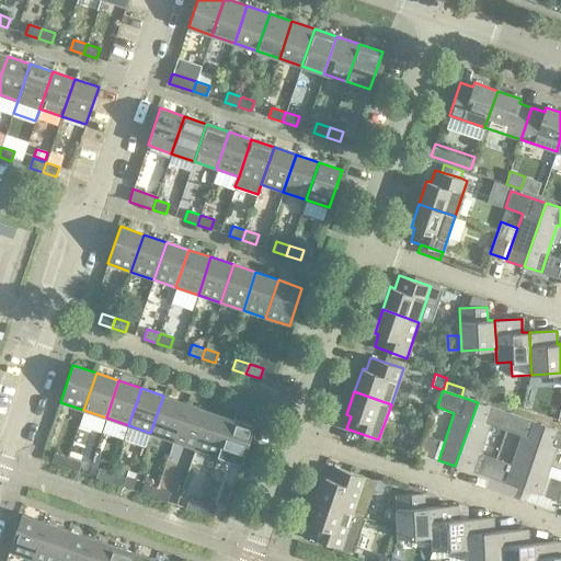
[(489,391),(487,396),(501,401),(503,396),(489,391)]
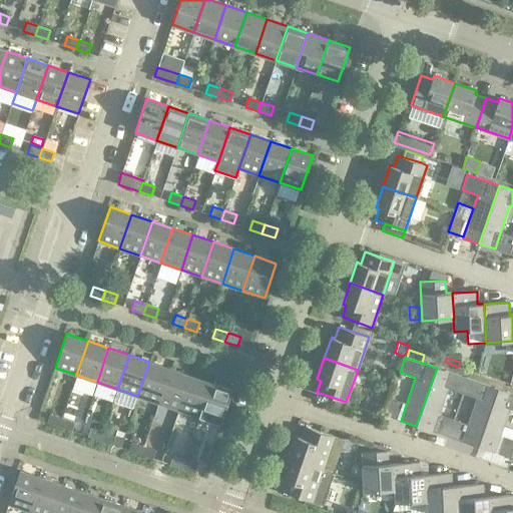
[(170,369),(149,362),(137,396),(158,403),(170,369)]
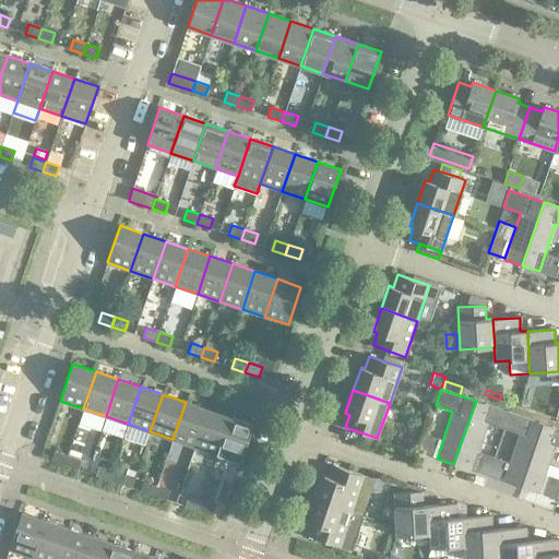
[(509,412),(476,401),(453,464),(471,471),(487,423),(503,428),(509,412)]
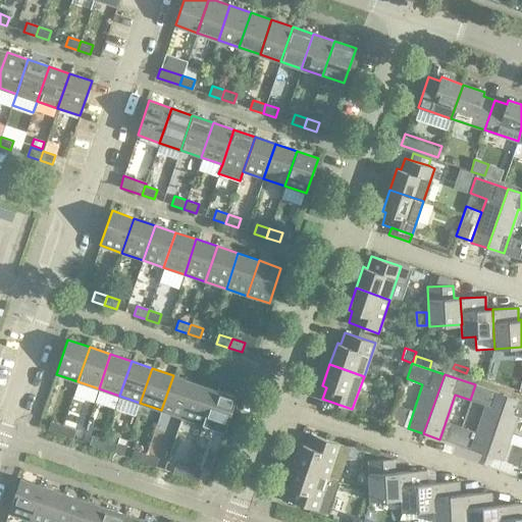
[(194,382),(173,375),(161,410),(181,417),(194,382)]
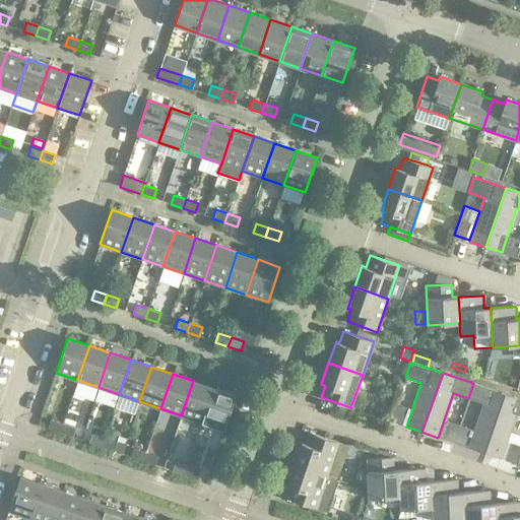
[(213,388),(193,381),(181,415),(202,423),(213,388)]
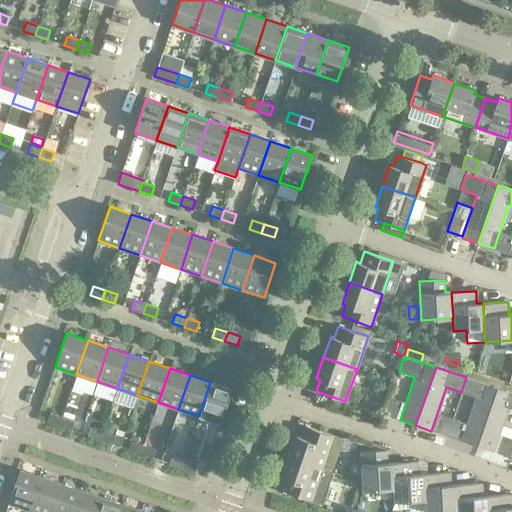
[(497,388),(466,377),(461,392),(476,397),(461,441),(477,446),(497,388)]
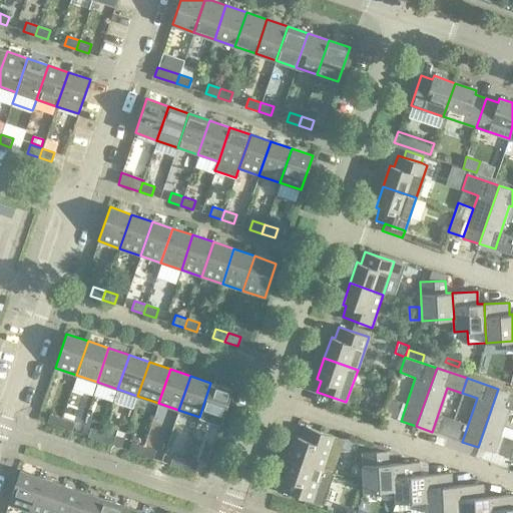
[(232,391),(210,383),(199,417),(220,425),(232,391)]
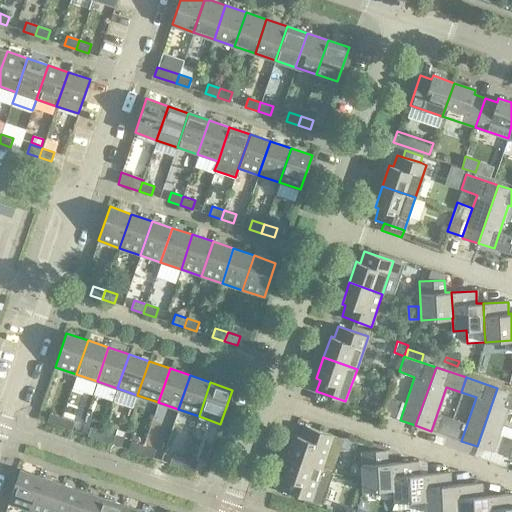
[(511,392),(497,388),(477,446),(493,451),(508,408),(511,409),(511,392)]
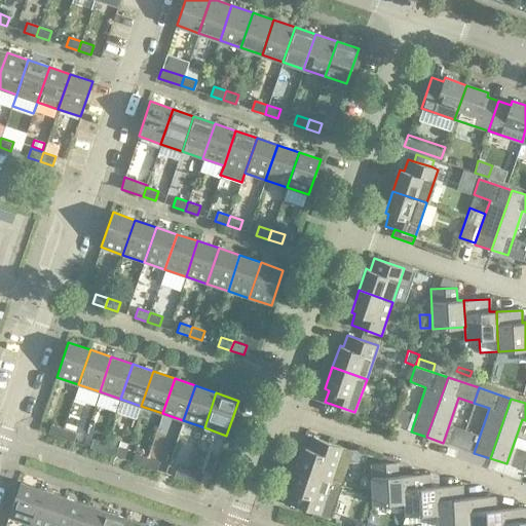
[(51,424),(48,434),(61,438),(64,428),(51,424)]
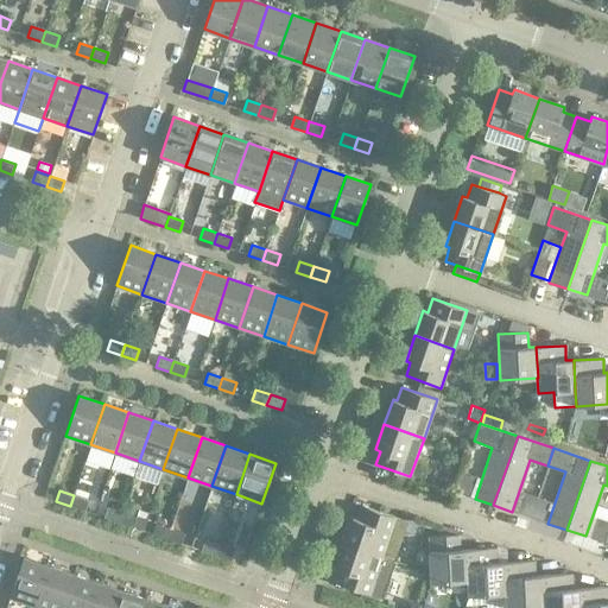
[(88,500),(74,495),(70,506),(84,511),(88,500)]
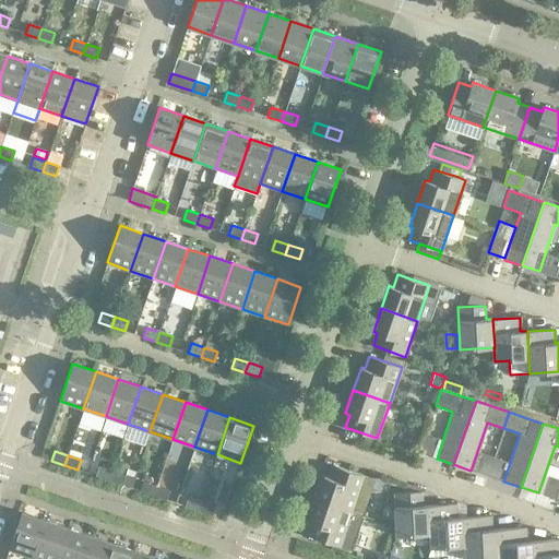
[(323,475),(316,499),(353,511),(365,475),(332,464),(328,477),(323,475)]
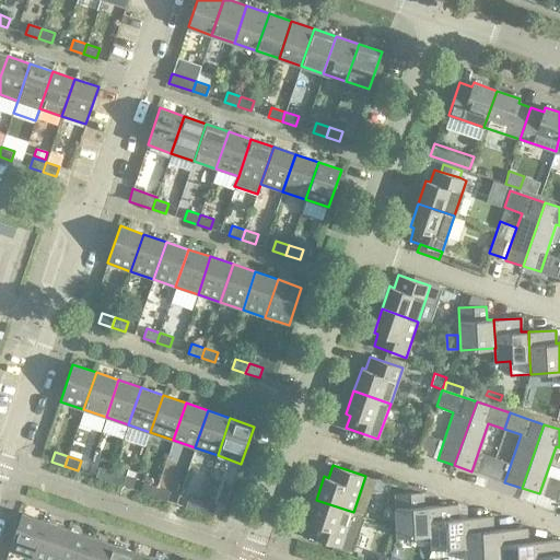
[(98,467),(95,476),(108,481),(112,471),(98,467)]
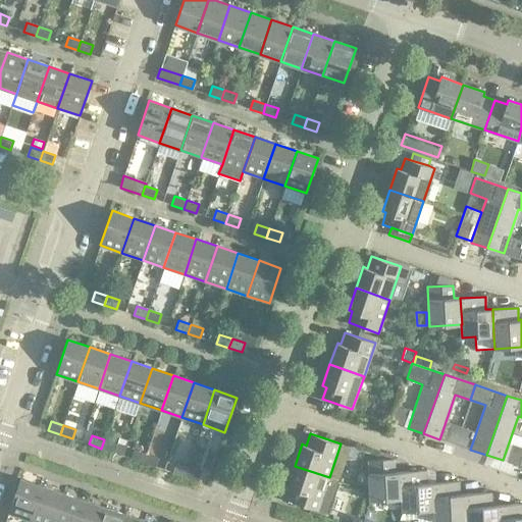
[(117,444),(104,439),(101,449),(114,453),(117,444)]
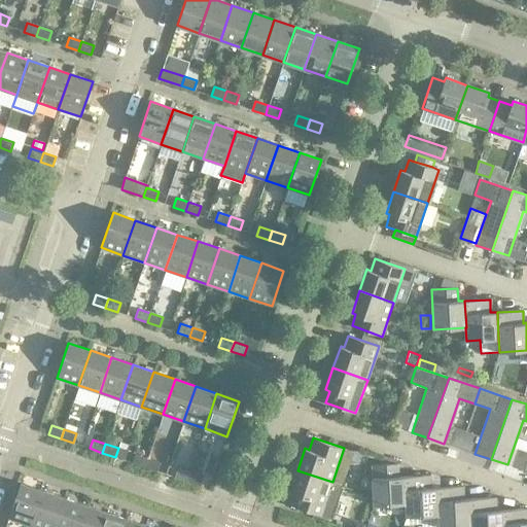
[(526,458),(526,451),(518,448),(512,466),(523,470),(526,458)]
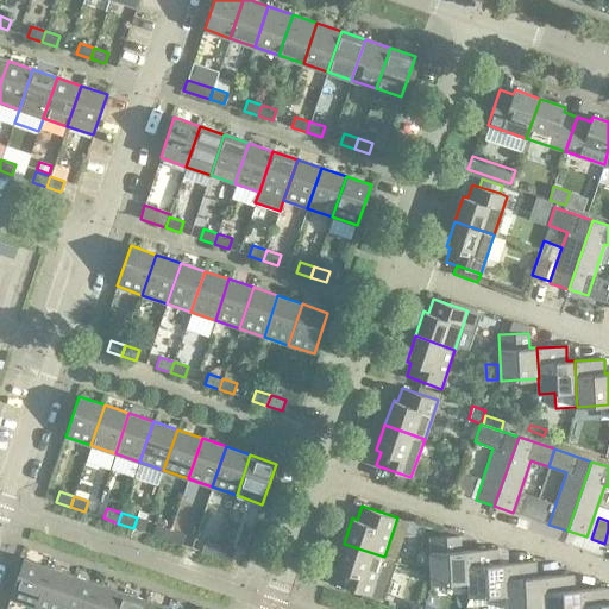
[(156,525),(152,534),(167,540),(170,529),(156,525)]
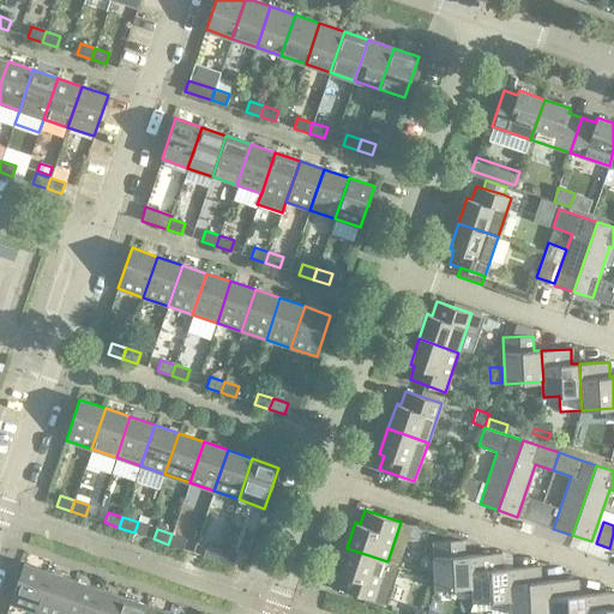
[(186,539),(172,534),(168,545),(184,549),(186,539)]
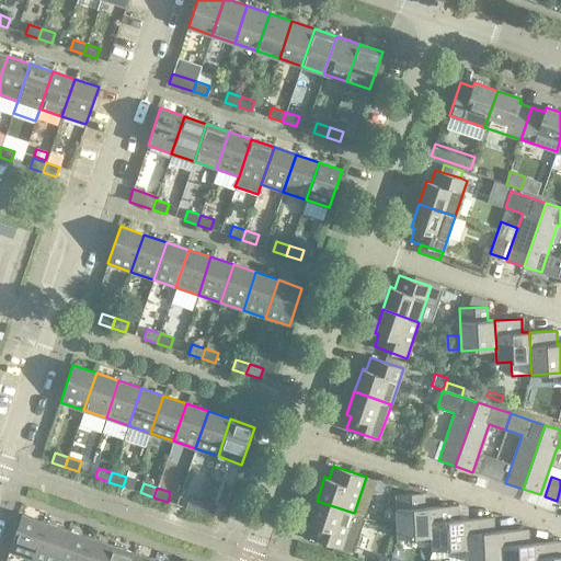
[(398,537),(432,536),(433,536),(431,506),(424,507),(423,493),(396,494),(398,537)]
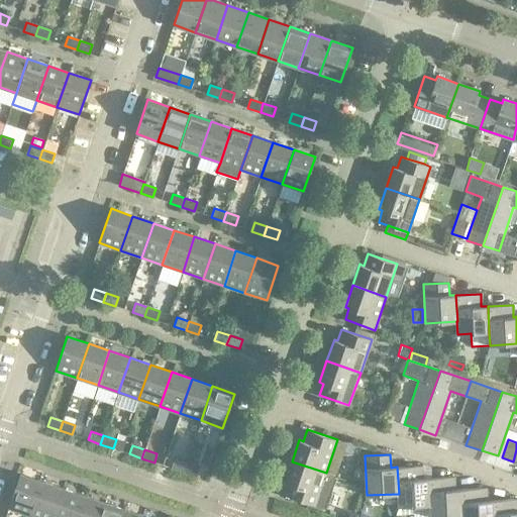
[(174,459),(171,468),(183,473),(186,463),(174,459)]
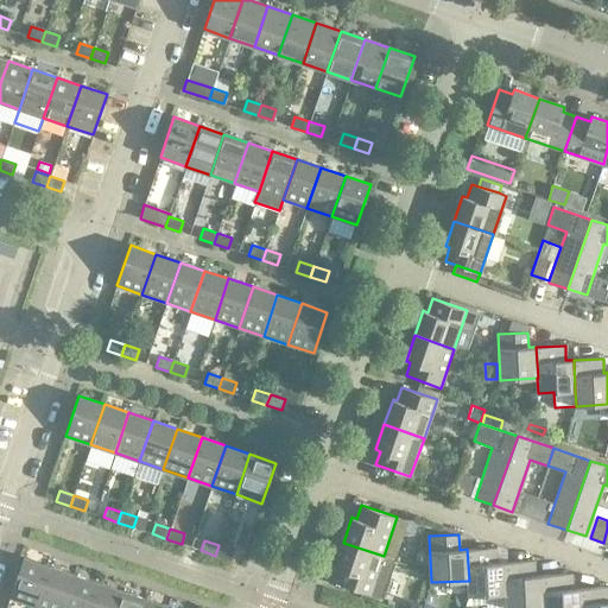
[(384,556),(343,543),(335,568),(340,569),(335,583),(381,599),(394,561),(382,556),(384,556)]
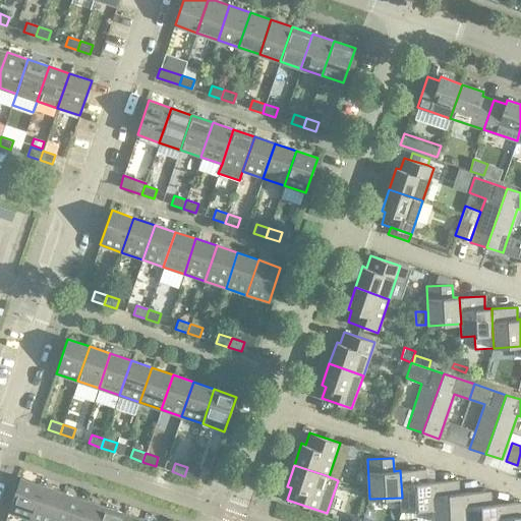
[(199,471),(187,467),(184,476),(196,480),(199,471)]
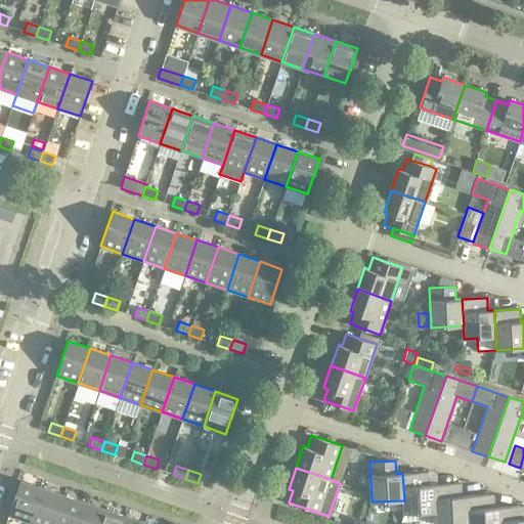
[(428,472),(402,473),(404,500),(403,500),(404,513),(436,512),(435,484),(428,485),(428,472)]
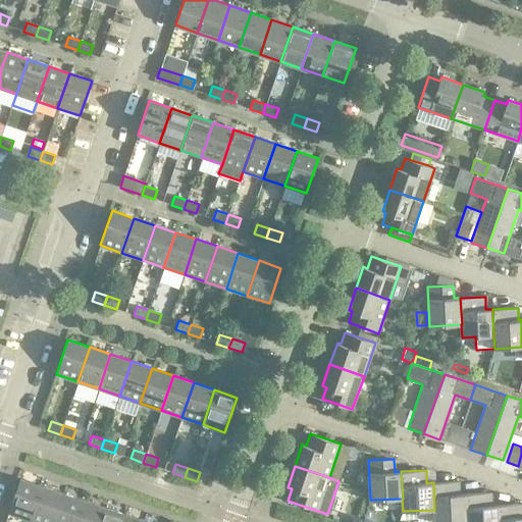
[(42,486),(20,478),(8,513),(30,521),(42,486)]
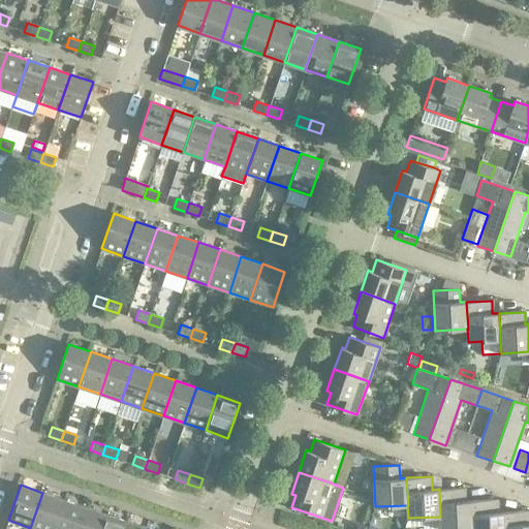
[(465,488),(439,489),(440,517),(440,528),(445,528),(473,528),(472,500),(465,500),(465,488)]
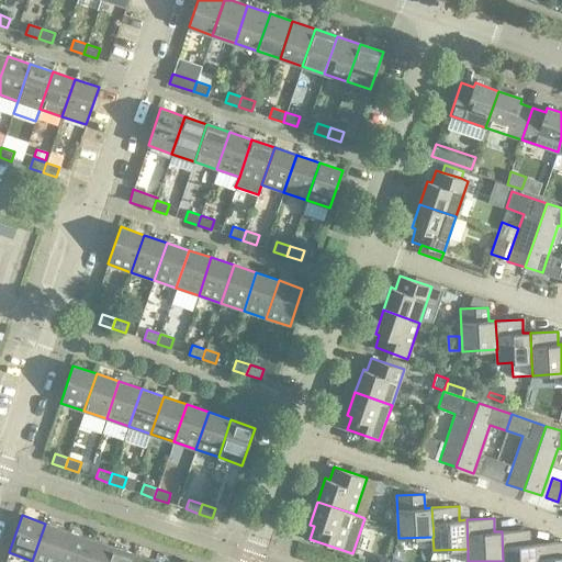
[(56,561),(68,531),(45,524),(32,561),(36,561),(56,561)]
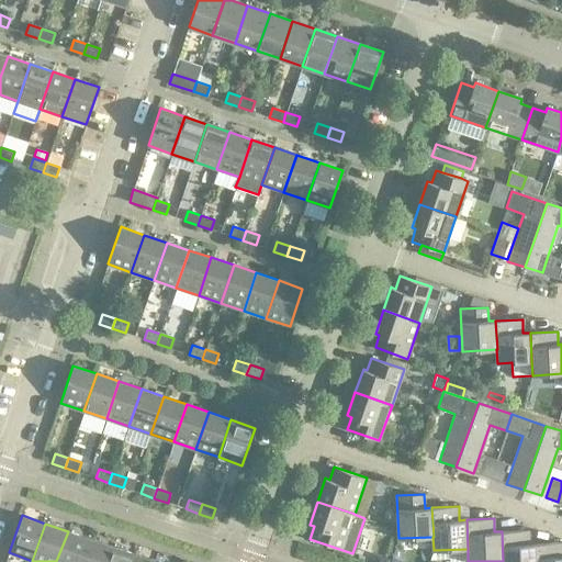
[(528,530),(502,531),(503,561),(502,561),(537,561),(537,543),(529,543),(528,530)]
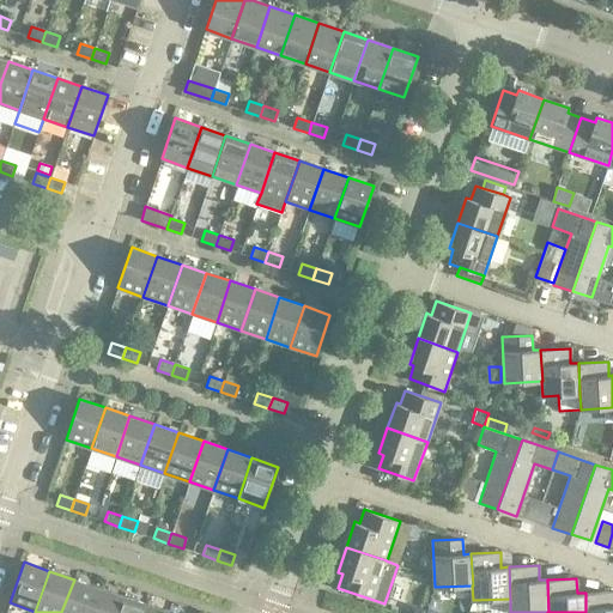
[(89,612),(98,588),(74,580),(61,612),(89,612)]
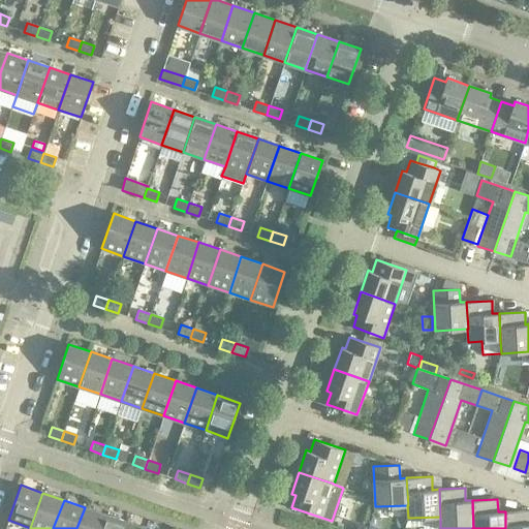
[(100,528),(105,515),(85,507),(76,528),(100,528)]
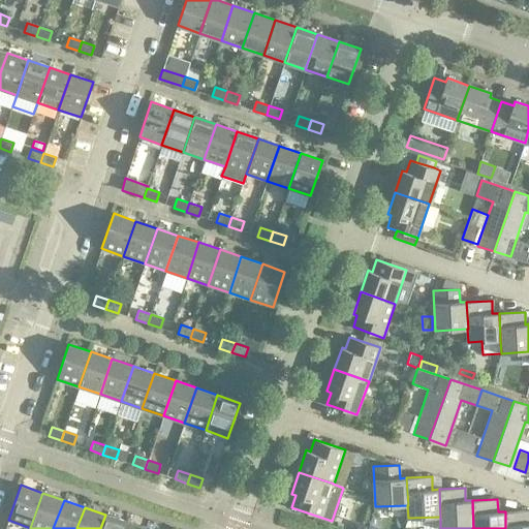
[(528,528),(528,509),(505,511),(505,528),(528,528)]
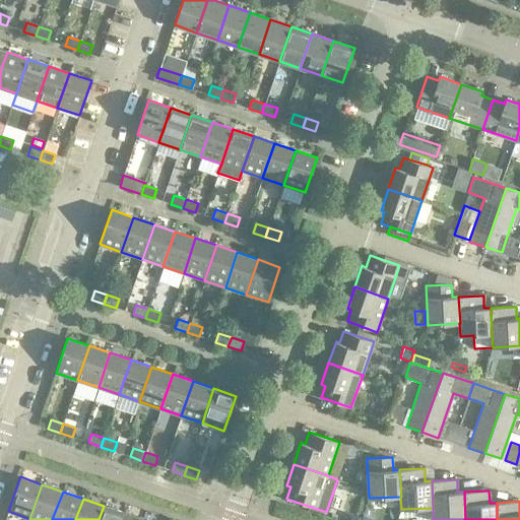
[(122,519),(125,513),(104,506),(99,519),(122,519)]
